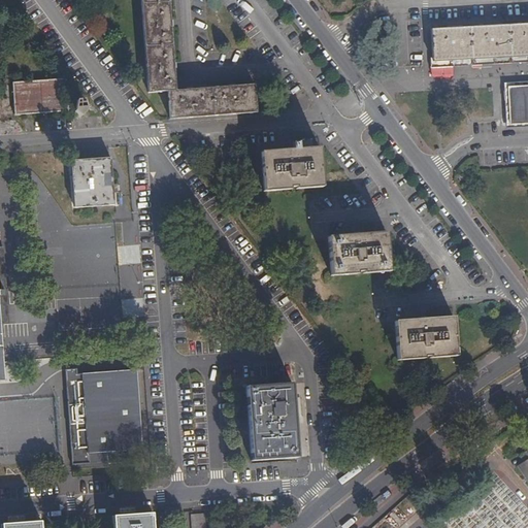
[(176,91),(169,0),(140,0),(149,93),(168,92),(169,119),(256,113),(255,86),(176,91)]
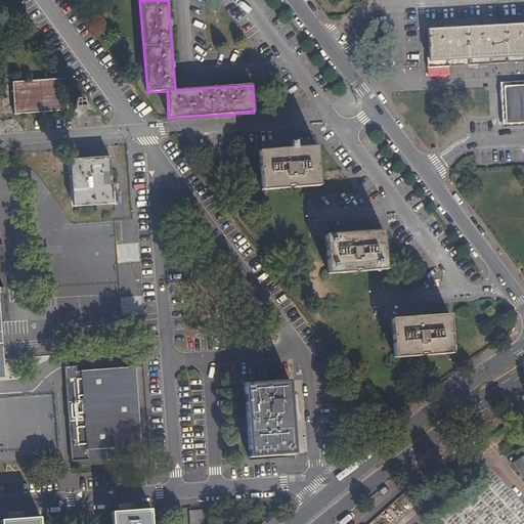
[(523,24),(428,30),(429,58),(427,58),(428,66),(523,60),(523,24)]
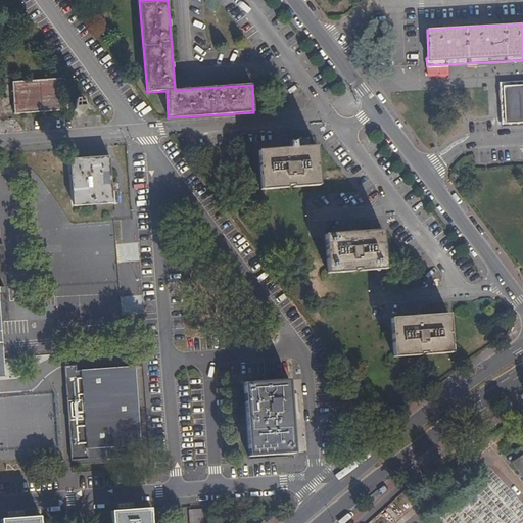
[(67,101),(65,78),(12,82),(15,113),(67,110),(67,108),(74,107),(74,110),(80,116),(86,109),(83,99),(67,101)]
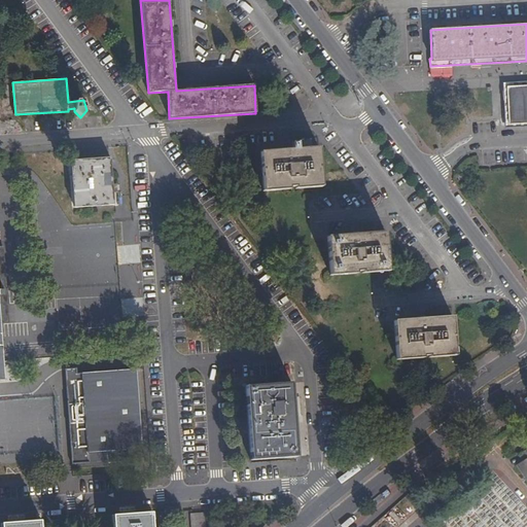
[(526,123),(526,85),(507,88),(508,124),(526,123)]
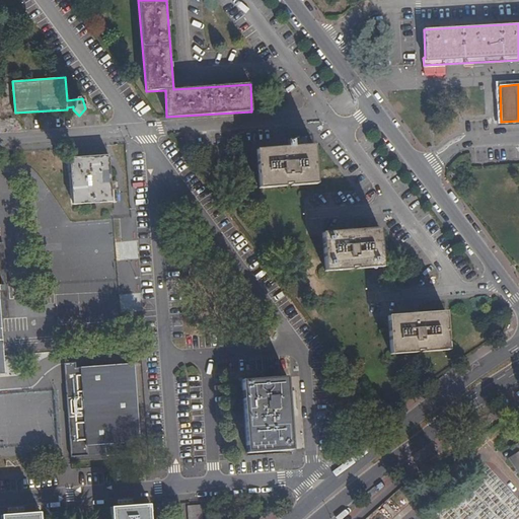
[(317,181),(315,143),(257,147),(260,187),(286,184),(286,181),(292,181),(292,183),(317,181)]
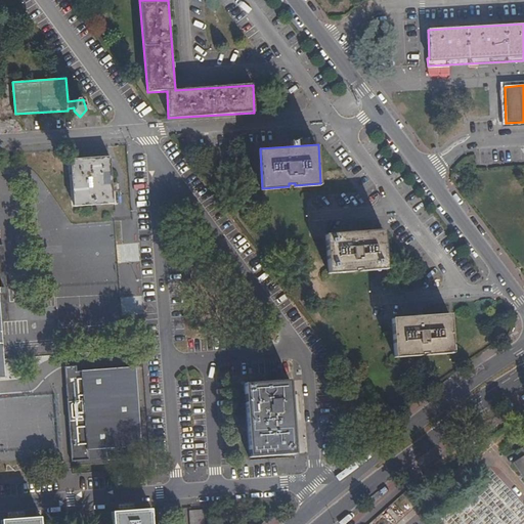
[(72,158),(76,205),(115,202),(112,155),(72,158)]
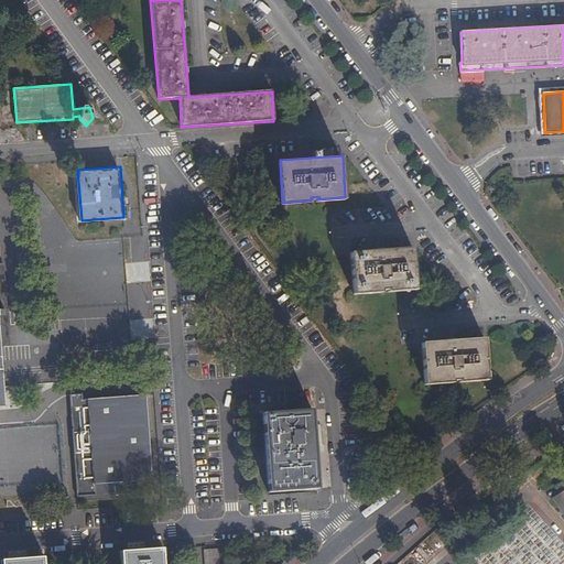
[(418,290),(415,248),(351,252),(355,294),(382,292),(382,290),(390,289),(390,292),(418,290)]
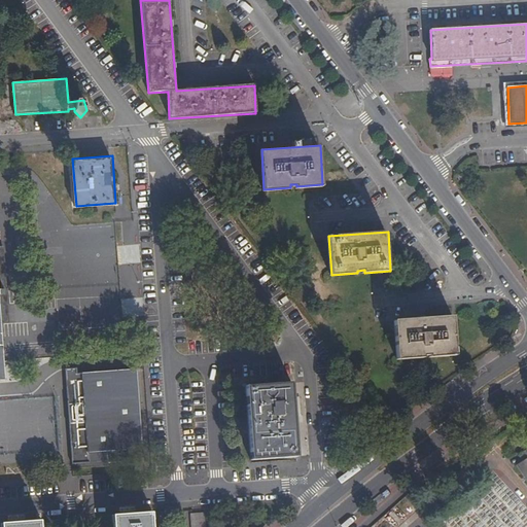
[(456,355),(454,316),(394,320),(397,359),(423,358),(423,355),(430,355),(430,357),(456,355)]
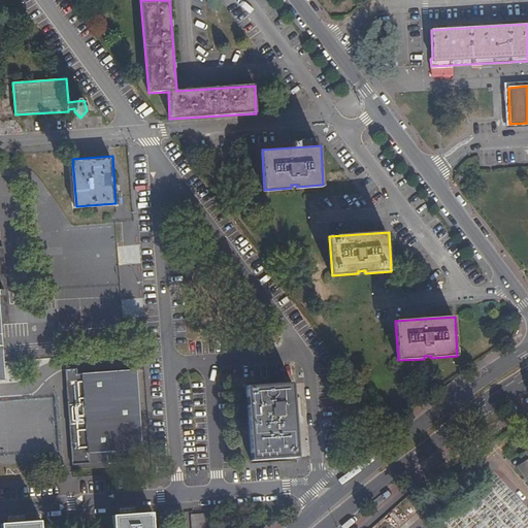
[(71,372),(77,462),(89,461),(88,456),(147,452),(142,372),(83,376),(83,371),(71,372)]
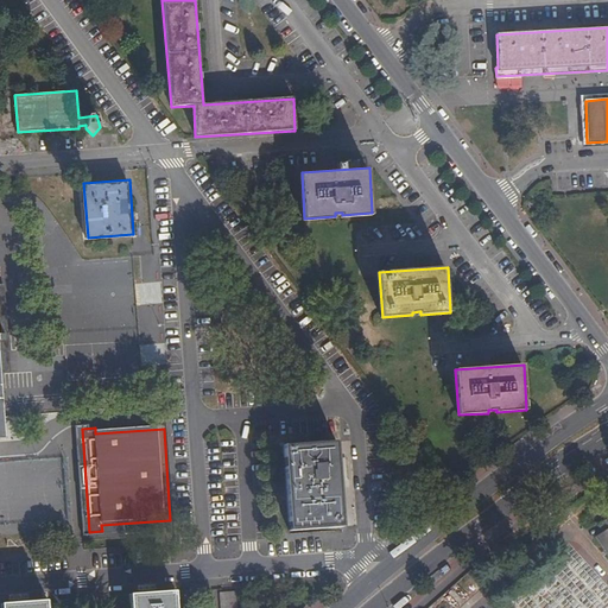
[(340,527),(335,443),(283,445),(287,531),(340,527)]
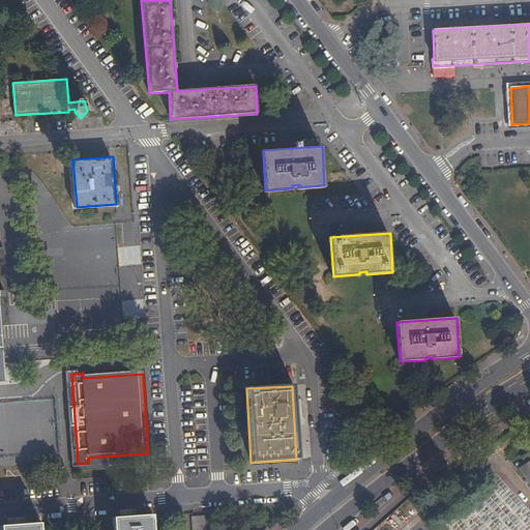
[(372,406),(379,415),(388,408),(381,399),(372,406)]
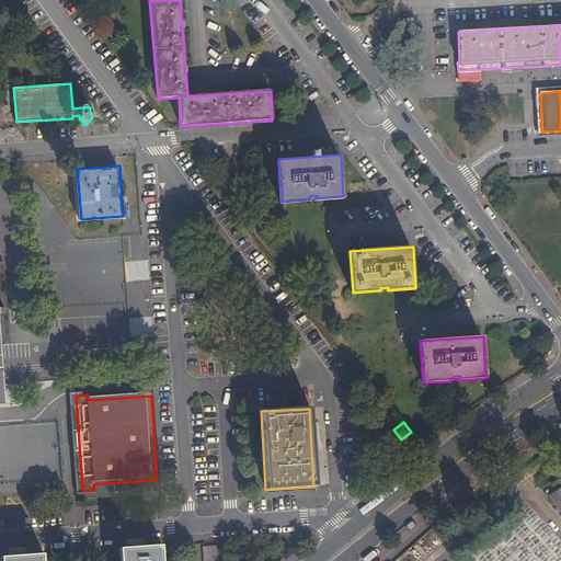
[(560,477),(551,484),(556,491),(549,494),(560,512),(560,477)]
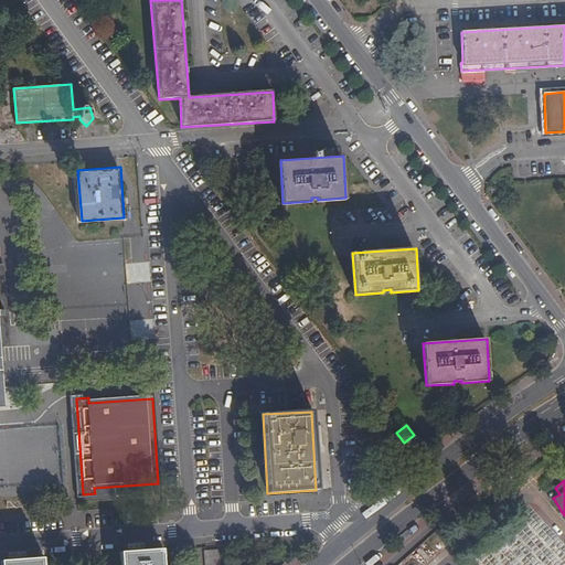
[(142,552),(142,564),(185,564),(184,548),(142,552)]
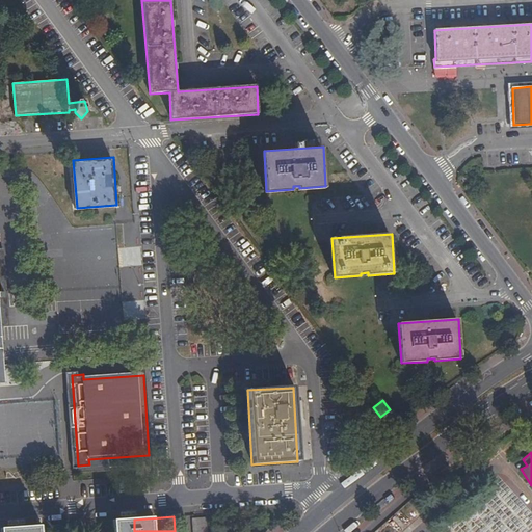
[(207,531),(207,517),(192,519),(192,531),(207,531)]
